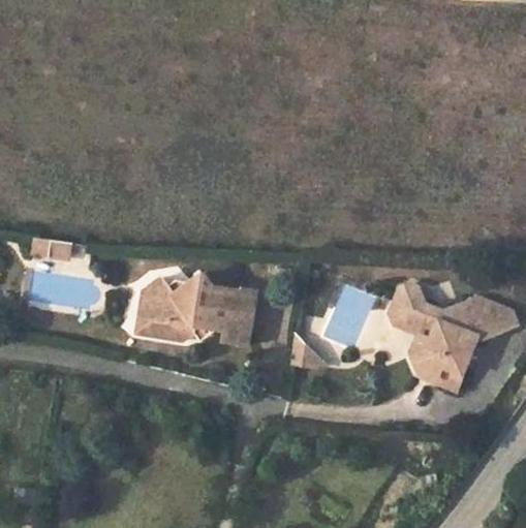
[(33,252),(50,255),(53,240),(36,238),(33,252)]
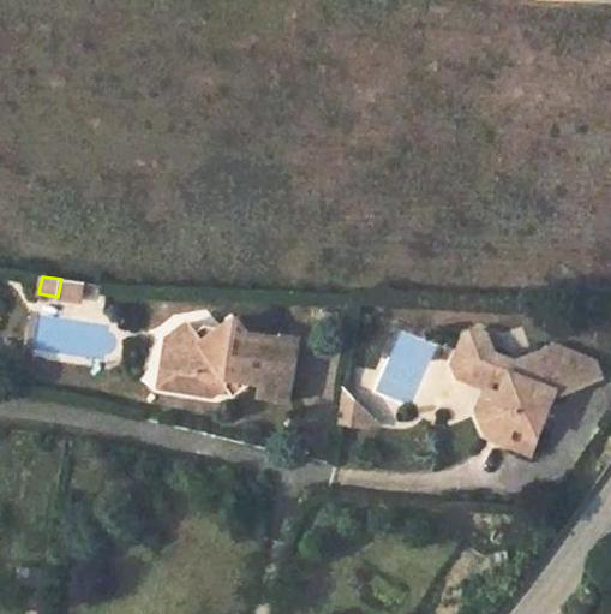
[(61,279),(58,297),(78,302),(82,282),(81,282),(61,279)]
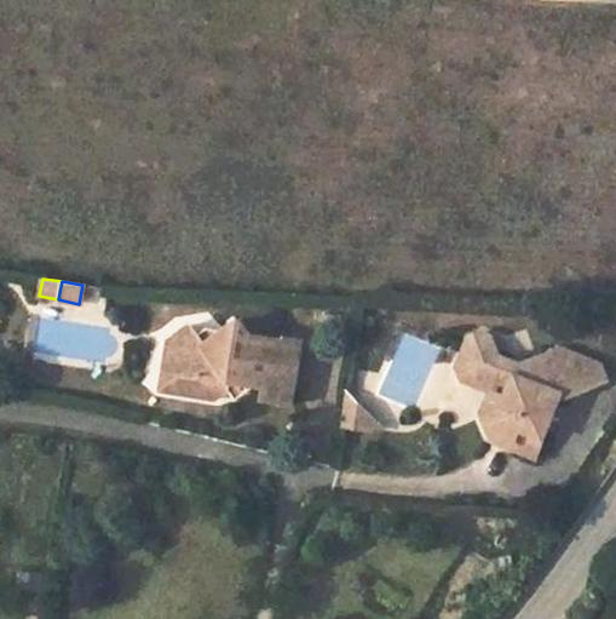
[(165,337),(159,368),(159,370),(177,373),(172,393),(207,400),(217,393),(220,390),(223,382),(245,385),(254,388),(253,397),(283,403),(295,344),(246,336),(235,317),(199,342),(186,322),(165,337)]
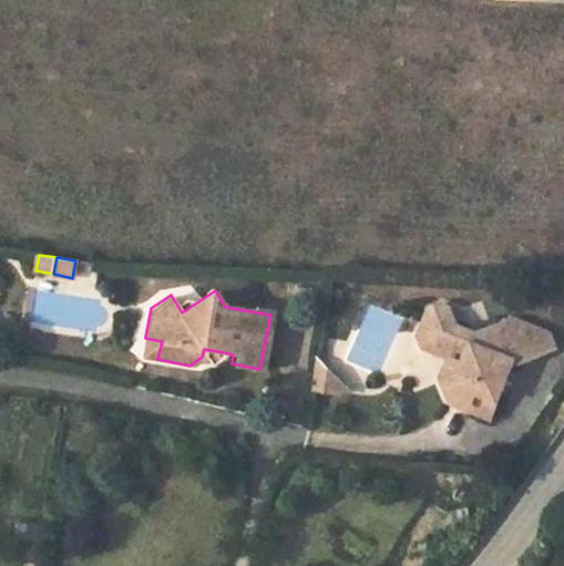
[(450,394),(470,402),(468,410),(491,419),(515,360),(523,363),(556,352),(546,331),(514,318),(477,335),(457,326),(447,308),(428,301),(422,315),(432,319),(426,336),(443,343),(439,353),(447,357),(438,374),(450,394)]
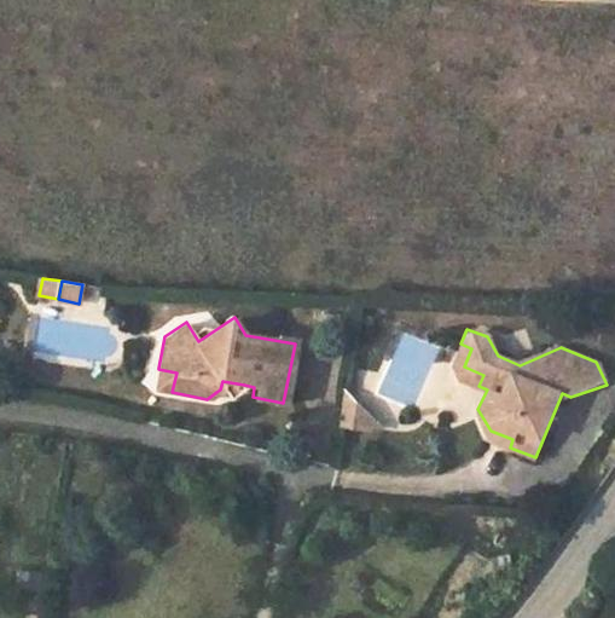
[(452,365),(456,376),(479,386),(483,375),(464,367),(471,348),(460,344),(452,365)]
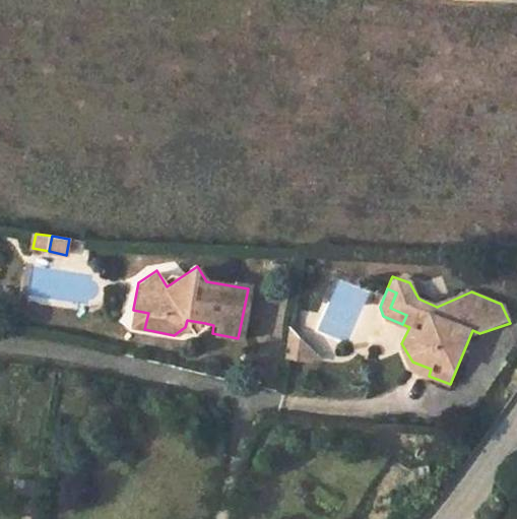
[(133,310),(129,325),(144,329),(148,313),(133,310)]
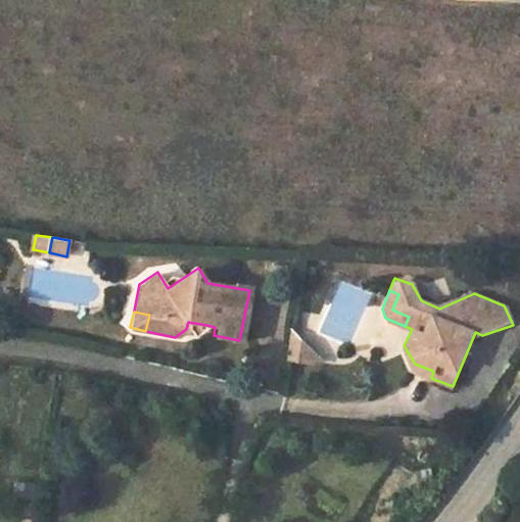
[(186,329),(191,336),(206,325),(188,322),(186,329)]
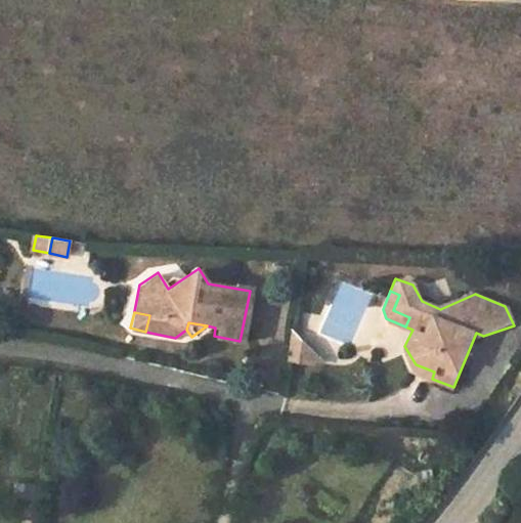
[(305,364),(318,366),(298,342),(296,352),(293,363),(305,364)]
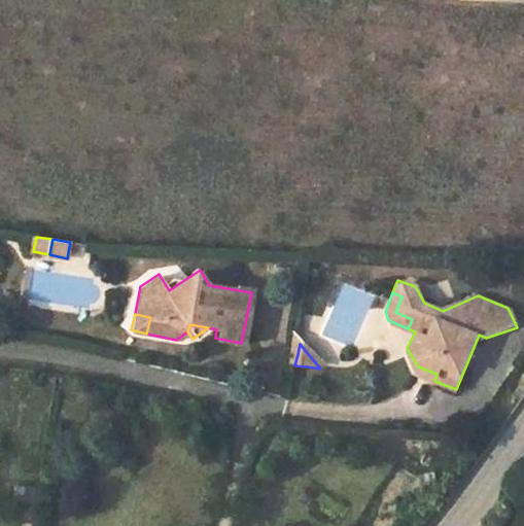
[(416,373),(434,381),(437,374),(418,366),(416,373)]
